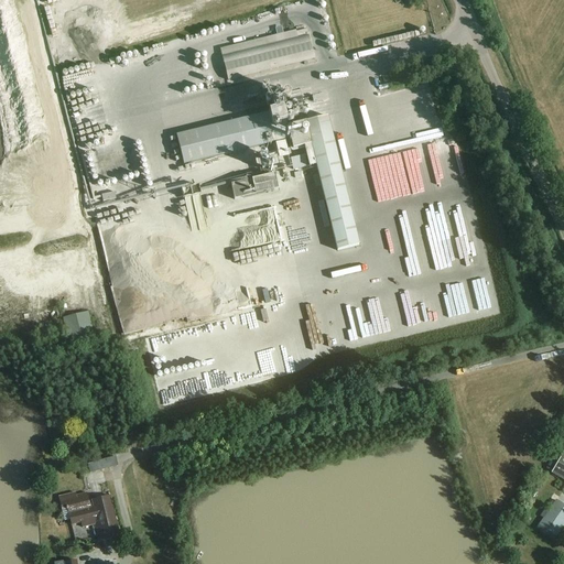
[(219,49),(227,82),(314,61),(306,28),(219,49)]
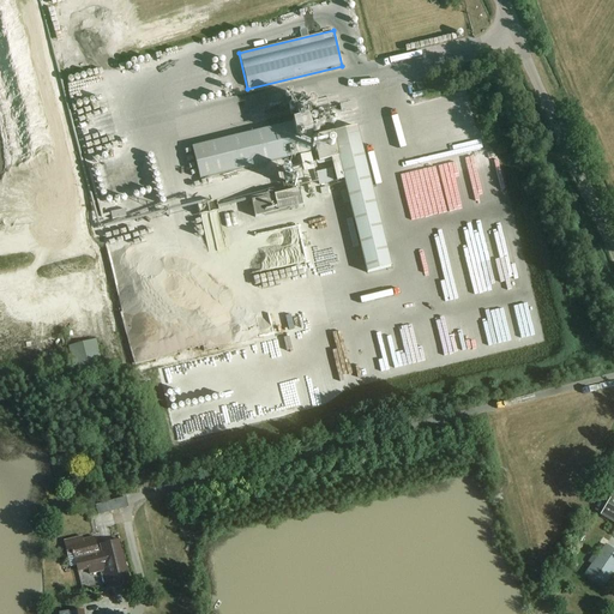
[(202,97),(199,89),(174,96),(178,104),(202,97)]
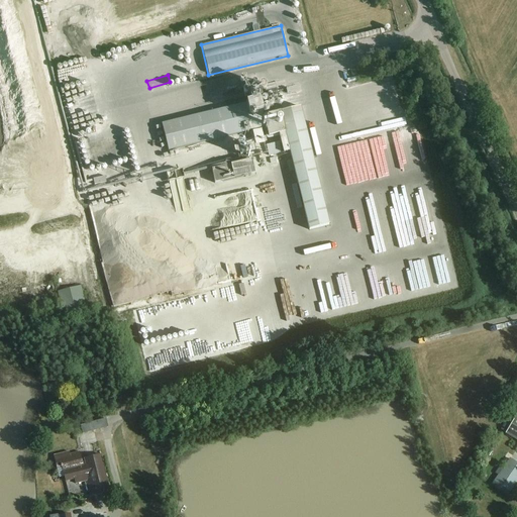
[(346,108),(346,92),(335,92),(335,108),(346,108)]
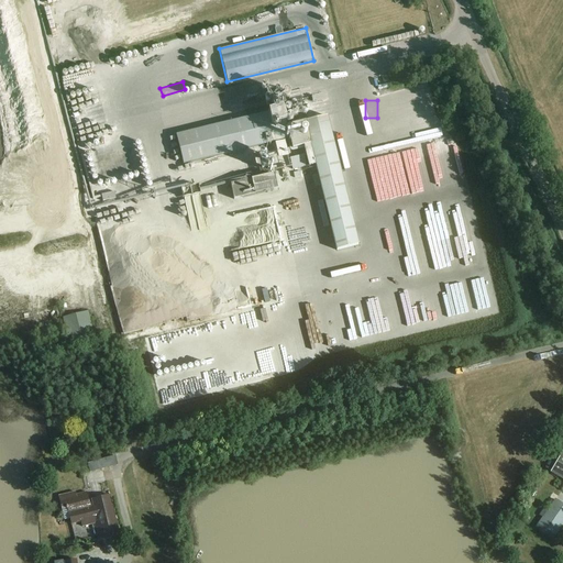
[(267,112),(176,134),(183,164),(271,143),(275,156),(288,153),(284,140),(289,139),(293,150),(299,147),(301,155),(304,154),(307,166),(312,165),(307,145),(310,145),(335,252),(359,246),(327,117),(287,127),(286,127),(285,123),(282,109),(267,112)]
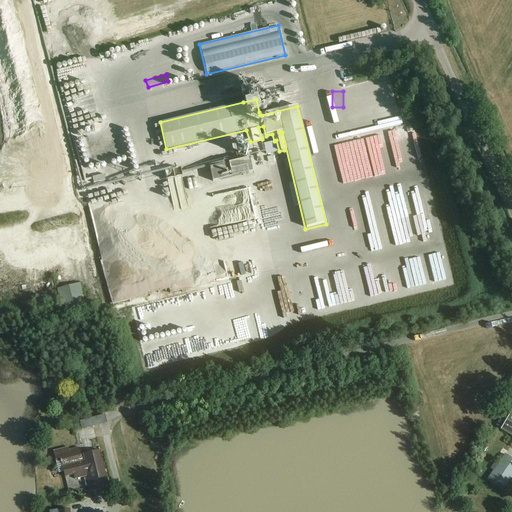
[(274,142),(262,145),(265,155),(279,151),(276,140),(274,141),(274,142)]
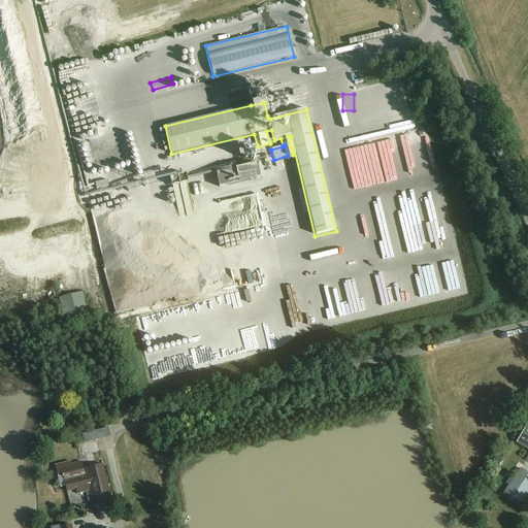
[(235,174),(235,171),(216,176),(219,190),(238,186),(239,188),(261,184),(257,169),(235,174)]
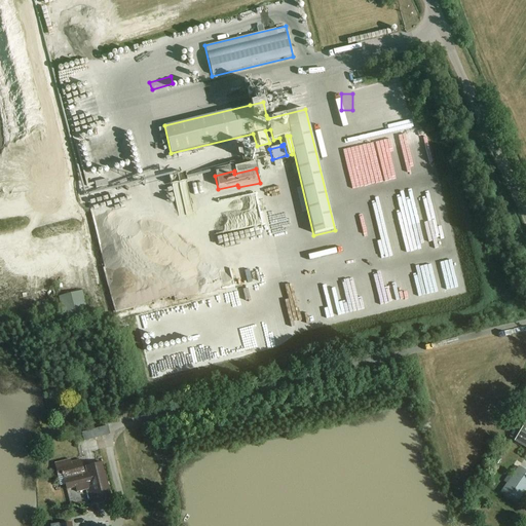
[(177,222),(192,219),(187,189),(172,191),(177,222)]
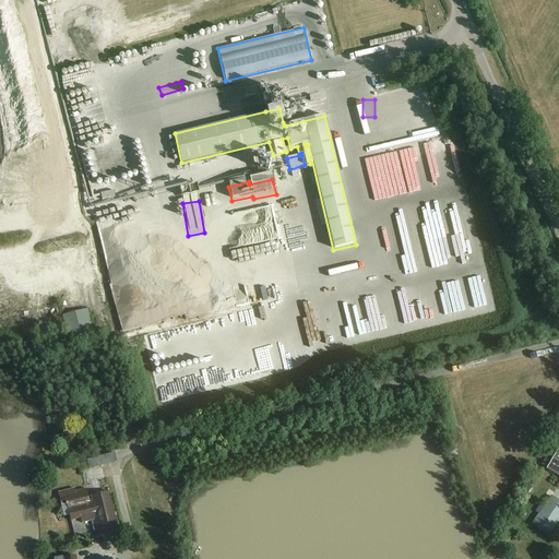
[(263,254),(264,259),(228,266),(232,280),(281,270),(277,252),(263,254)]
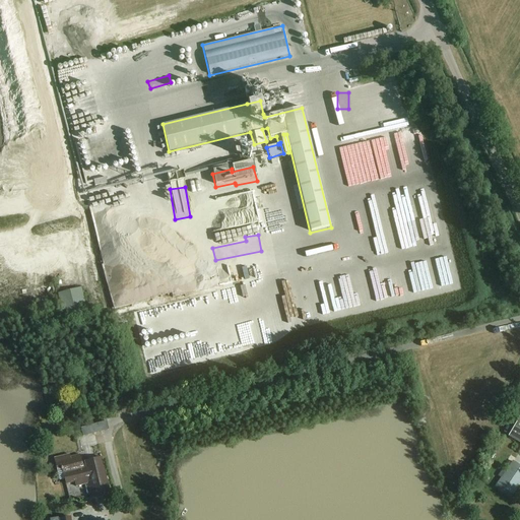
[(325,259),(326,268),(338,267),(337,251),(331,251),(332,259),(325,259)]
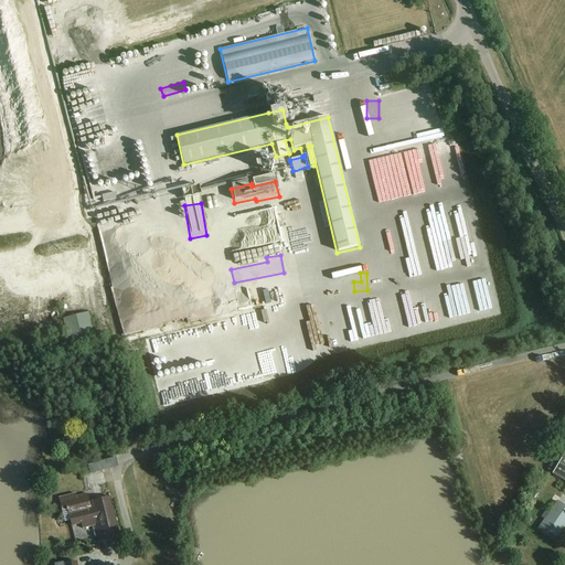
[(564,452),(552,475),(564,481),(564,452)]
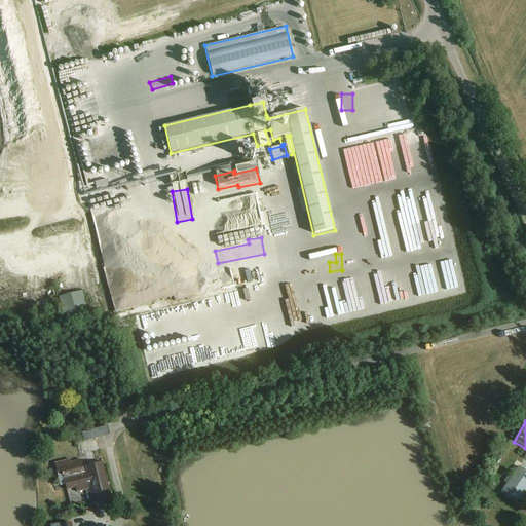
[(63,478),(70,508),(90,503),(91,508),(111,502),(102,465),(85,470),(86,474),(83,475),(80,462),(70,464),(70,462),(54,465),(58,479),(63,478)]
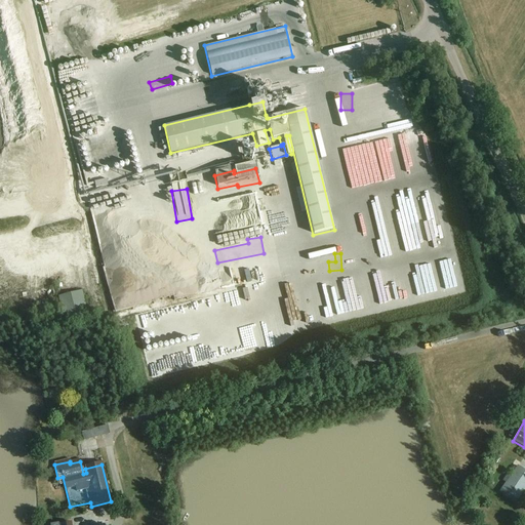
[(499,492),(516,503),(524,489),(524,471),(517,466),(499,492)]
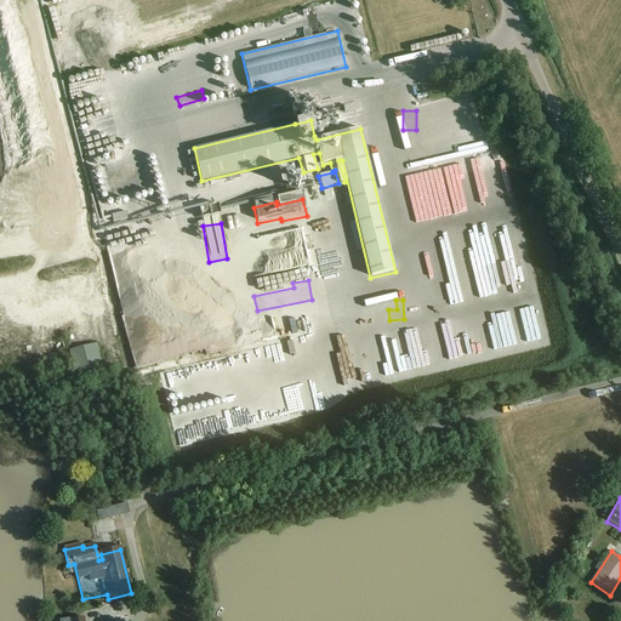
[(62,605),(73,600),(68,588),(57,593),(62,605)]
